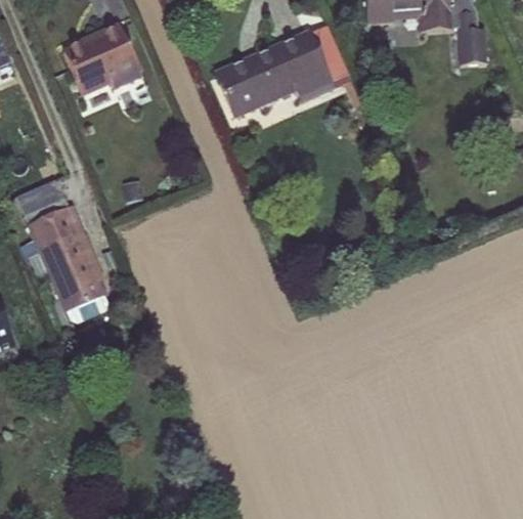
[(423,31),(450,28),(450,27),(456,27),(459,63),(485,62),(483,28),(477,29),(476,11),(470,0),(365,0),(367,22),(394,20),(394,18),(394,11),(422,10),(422,16),(423,31)]
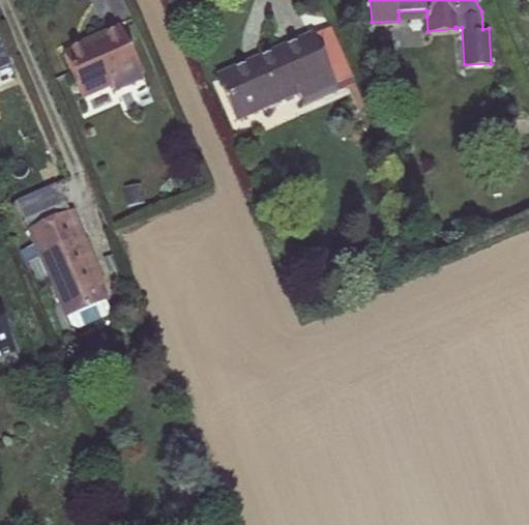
[(427,10),(399,11),(399,19),(427,17),(427,10)]
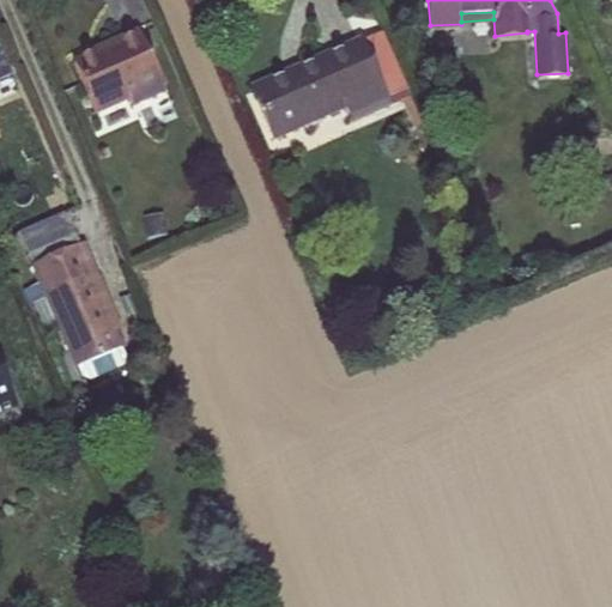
[(125,38),(76,60),(97,108),(131,93),(134,99),(167,86),(165,84),(141,29),(140,28),(123,35),(125,38)]
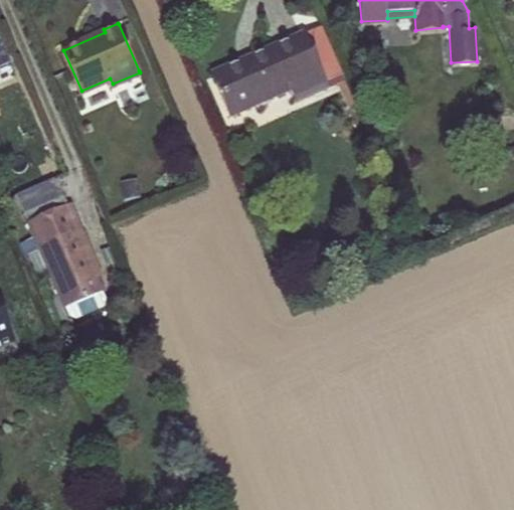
[(142,69),(122,23),(119,24),(139,70),(142,69)]
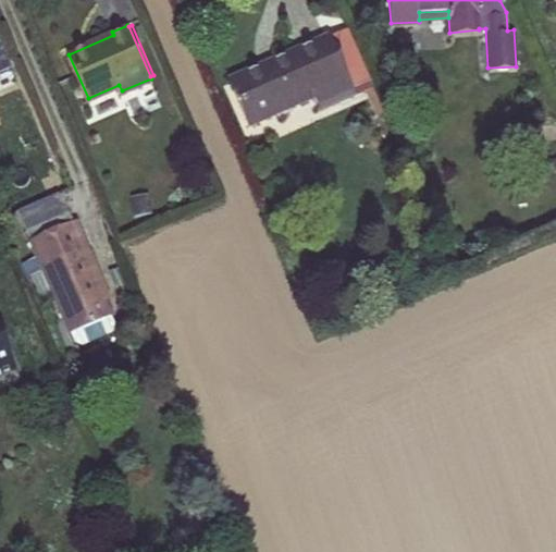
[(349,26),(275,58),(276,61),(260,69),(259,65),(231,77),(250,121),(314,93),(321,108),(355,93),(351,86),(372,77),(349,26)]
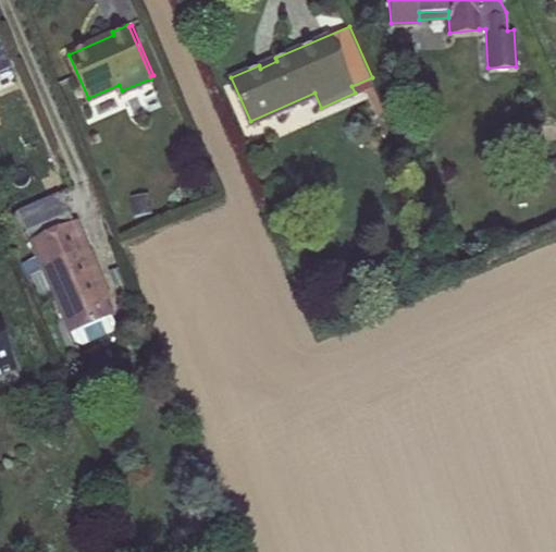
[(0,37),(0,69),(12,63),(0,37)]
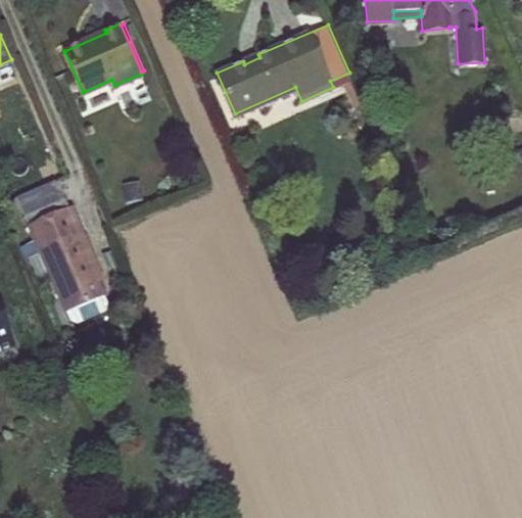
[(258,54),(243,61),(244,64),(259,57),(258,54)]
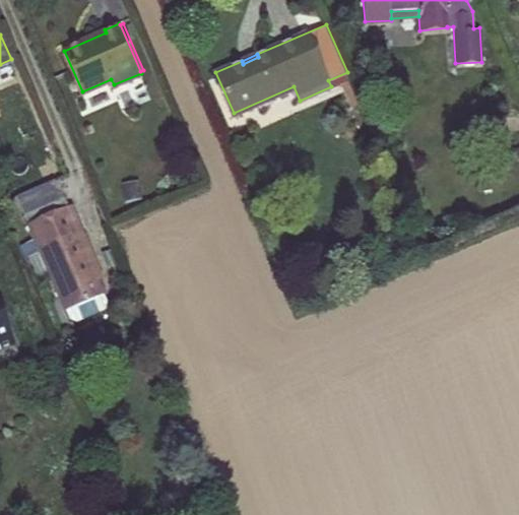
[(24,217),(65,202),(56,178),(15,194),(24,217)]
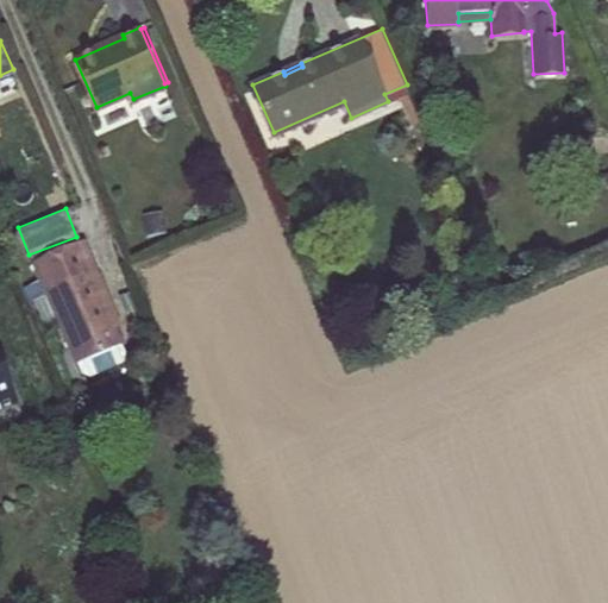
[(79,360),(123,341),(116,324),(99,287),(104,284),(96,268),(83,238),(35,259),(79,360)]
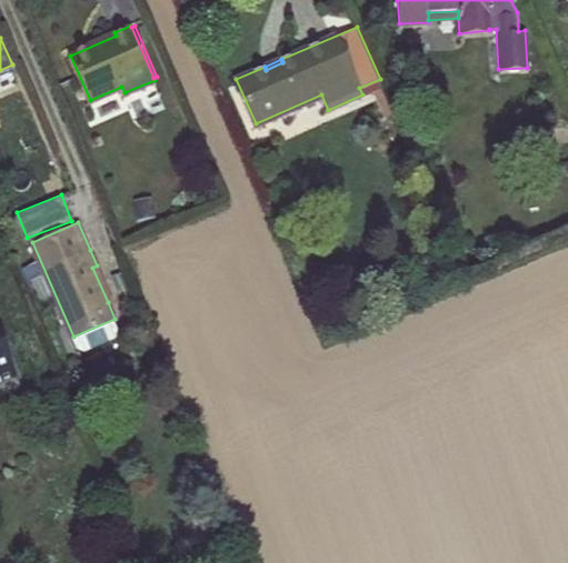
[(97,265),(92,268),(108,302),(112,300),(97,265)]
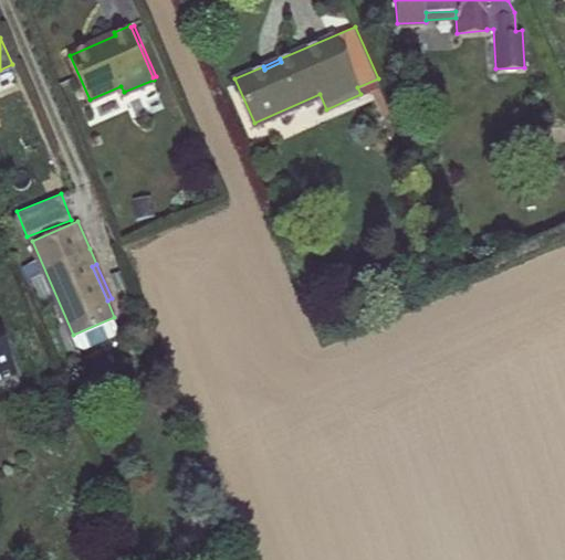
[(0,376),(17,369),(0,329),(0,376)]
